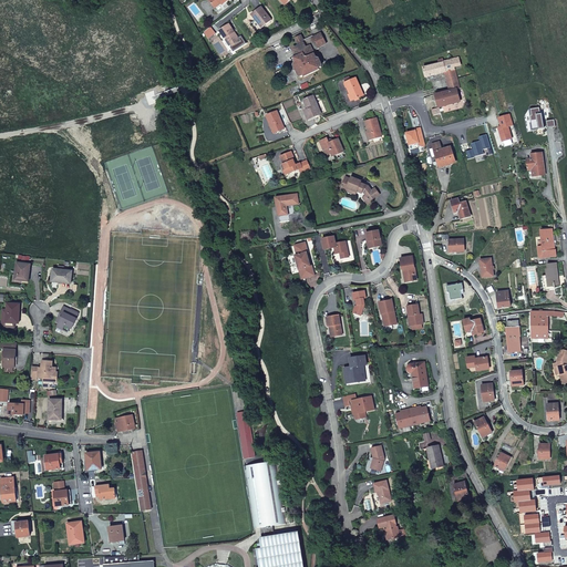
[(209,0),(216,9),(218,8),(222,11),(225,9),(226,10),(229,7),(227,3),(230,0),(209,0)]
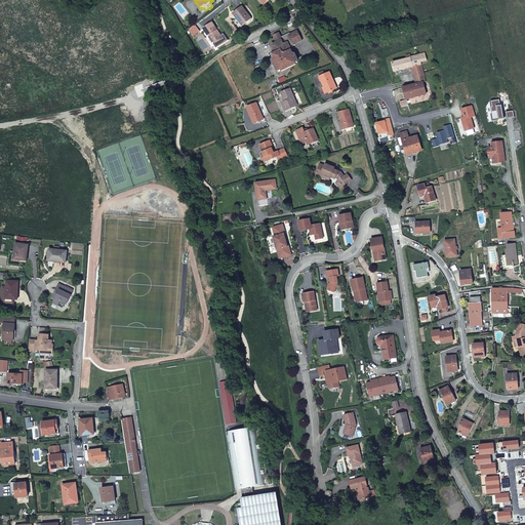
[(243,8),(234,14),(238,19),(234,24),(240,33),(245,29),(244,27),(253,21),(243,8)]
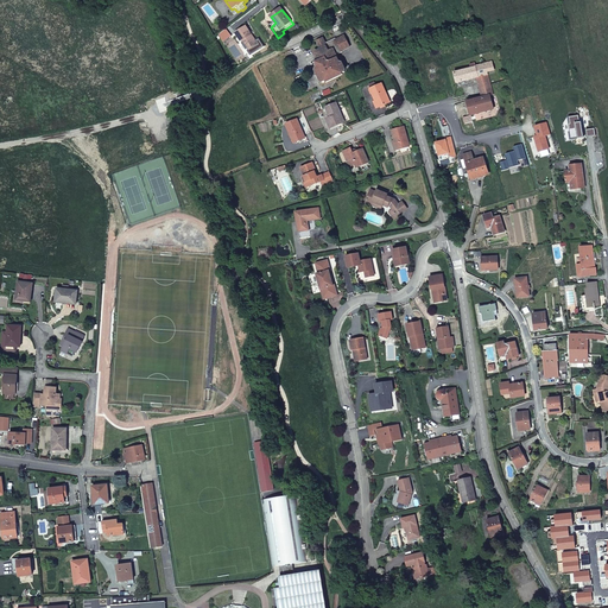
[(238,35),(242,43),(245,42),(251,51),(259,45),(247,27),(238,35)]
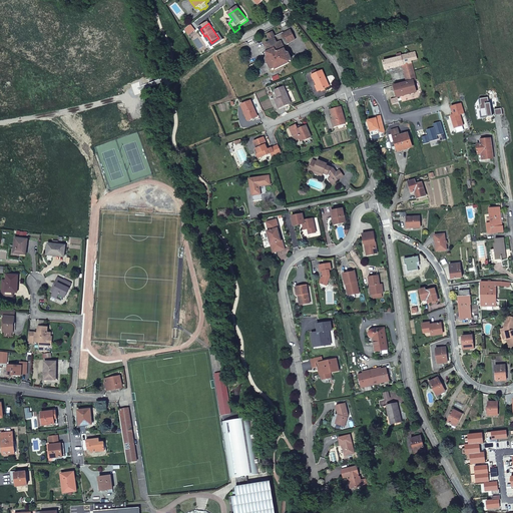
[(271,29),(266,31),(269,38),(275,35),(271,29)]
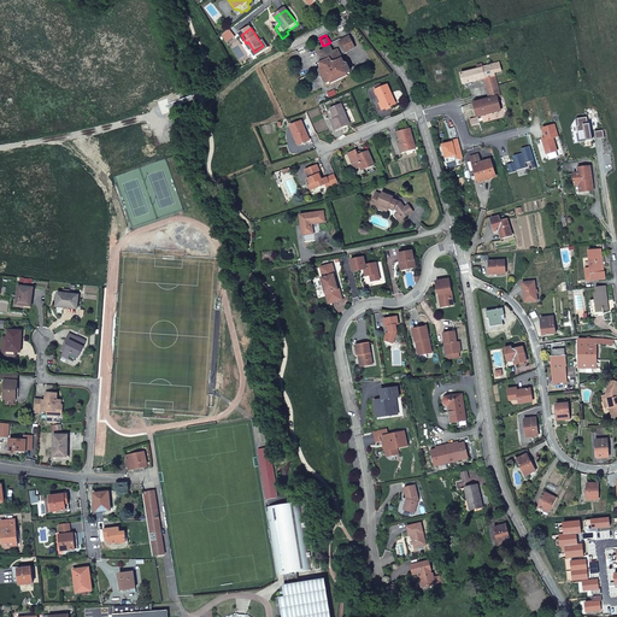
[(347,65),(345,65),(344,65),(341,62),(344,60),(341,58),(348,54),(347,53),(356,50),(351,37),(341,42),(341,40),(330,45),(330,42),(323,46),(327,52),(319,54),(323,64),(322,64),(324,69),(322,70),(321,70),(321,74),(327,86),(329,87),(331,86),(348,78),(348,77),(351,76),(351,74),(347,65)]
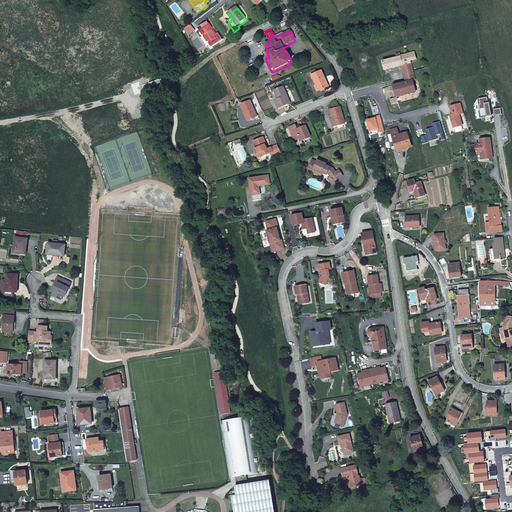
[(406,82),(413,81),(415,80),(411,63),(408,54),(400,56),(400,53),(396,54),(397,58),(383,62),(388,81),(392,80),(389,69),(402,65),(406,82)]
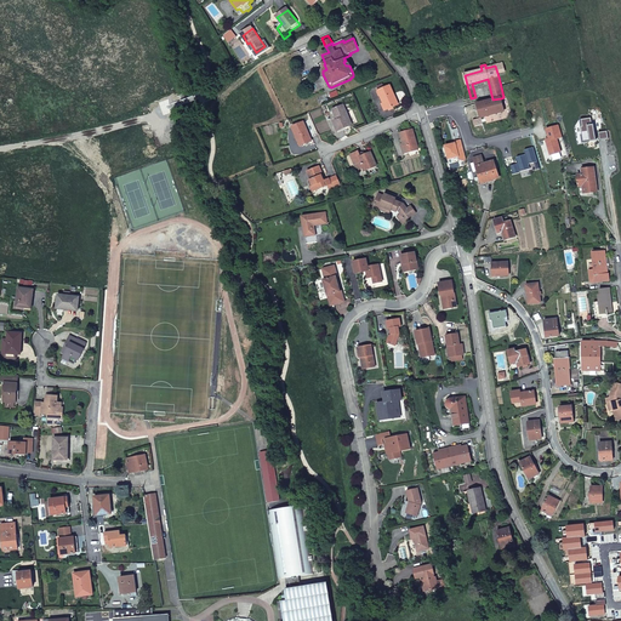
[(379,92),(385,104),(386,104),(388,110),(399,106),(389,86),(385,89),(379,92)]
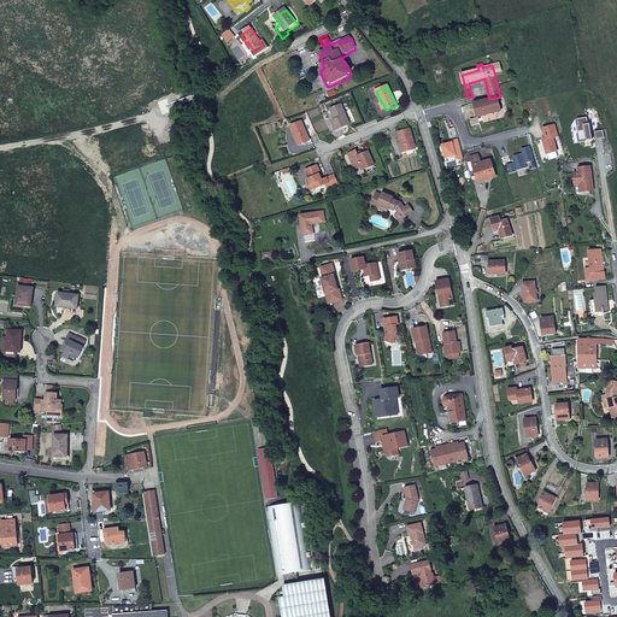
[(475,104),(475,106),(479,118),(498,112),(499,116),(503,116),(498,98),(489,99),(475,104)]
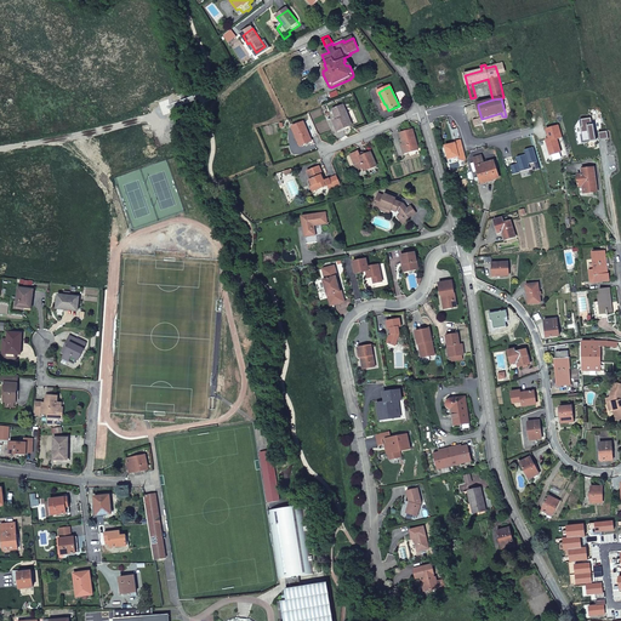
[(337,134),(345,130),(345,127),(352,125),(343,107),(332,113),(337,121),(334,124),(337,134)]
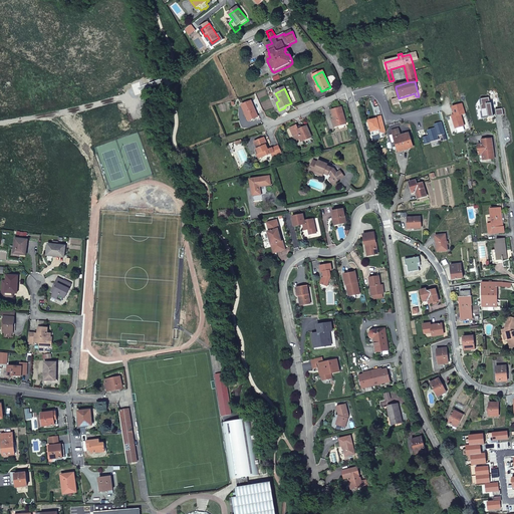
[(489,97),(481,99),(482,104),(481,105),(483,117),(488,116),(489,117),(494,116),(491,103),(490,103),(489,97)]
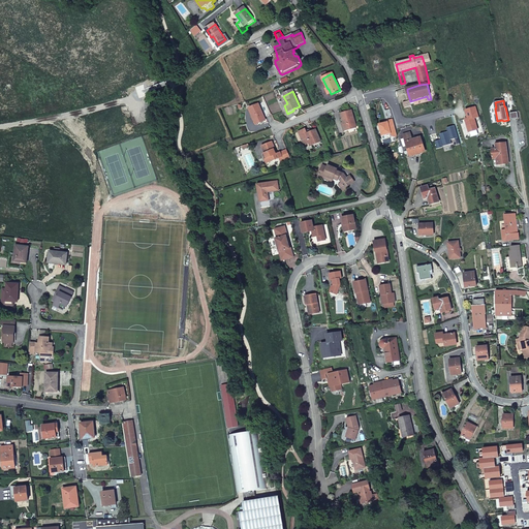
[(256,127),(262,124),(261,123),(266,122),(258,107),(249,112),(256,127)]
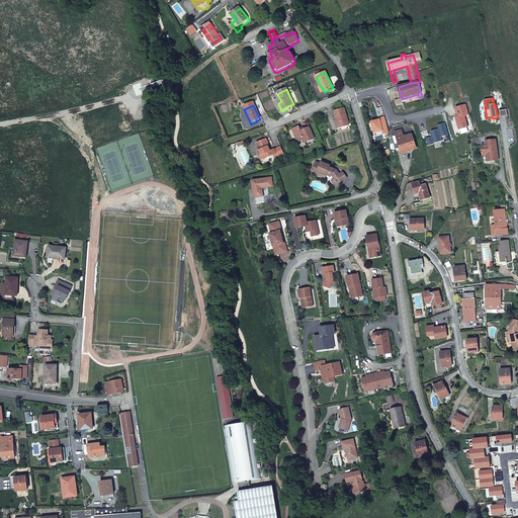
[(469,114),(466,105),(455,108),(458,116),(455,117),(459,130),(467,127),(464,116),(469,114)]
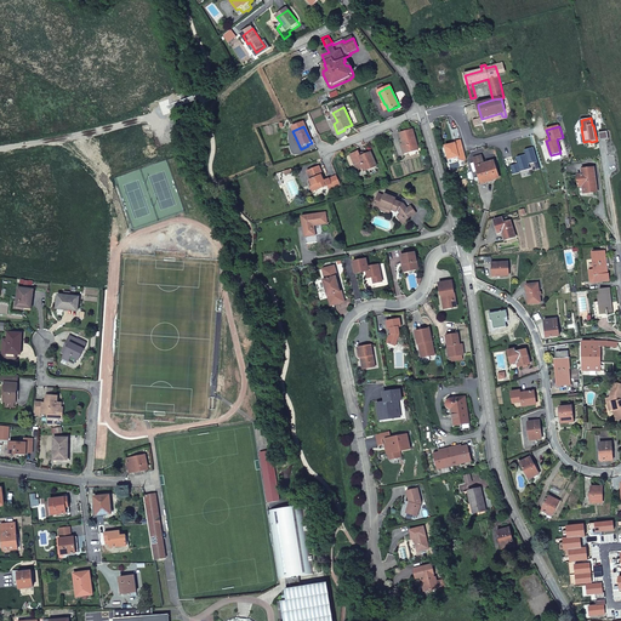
[(404,144),(408,153),(410,157),(420,154),(411,130),(400,134),(403,144),(404,144)]
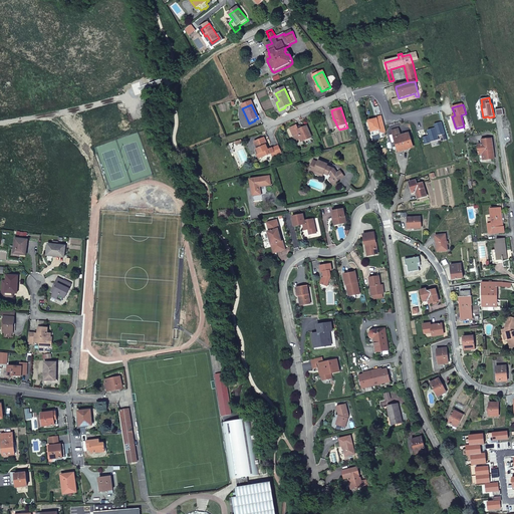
[(377,118),(369,120),(371,132),(380,130),(380,132),(386,134),(387,132),(384,125),(383,125),(383,123),(384,123),(382,115),(377,117),(377,118)]
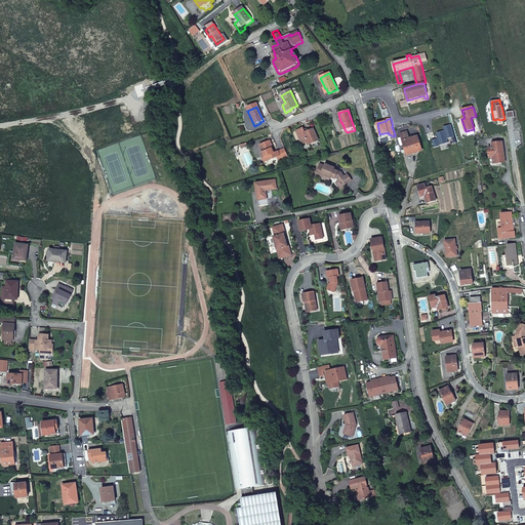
[(454,136),(451,125),(443,127),(445,130),(437,132),(437,134),(438,138),(432,140),(434,148),(440,146),(448,143),(447,138),(454,136)]
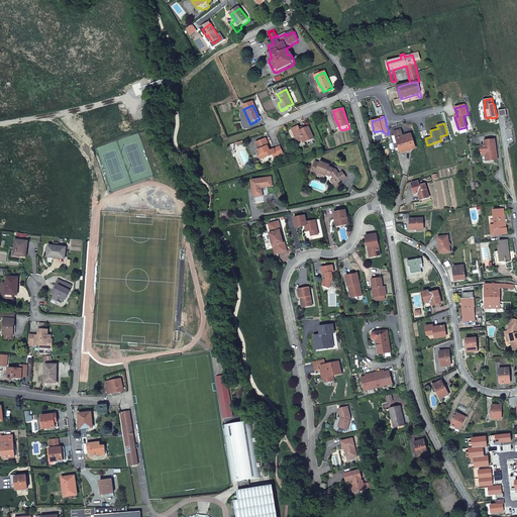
[(298,142),(302,140),(304,139),(305,142),(314,138),(309,127),(300,130),(298,126),(292,129),(298,142)]
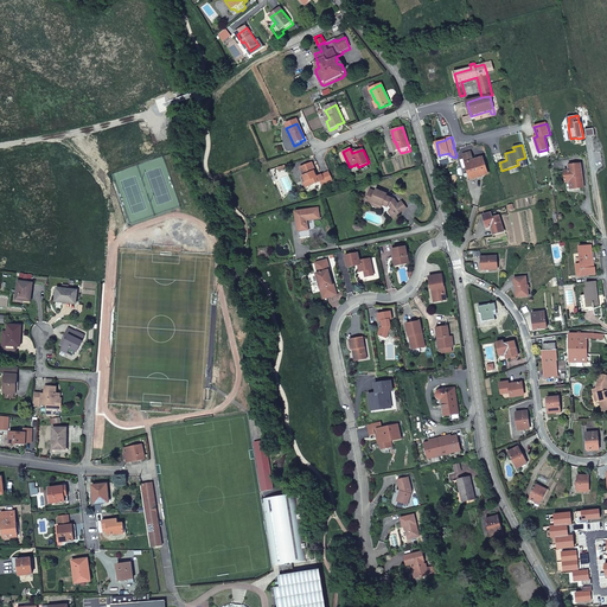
[(485,166),(483,158),(477,160),(475,158),(473,159),(472,152),(464,155),(465,159),(461,160),(464,168),(467,167),(471,179),(487,174),(485,166)]
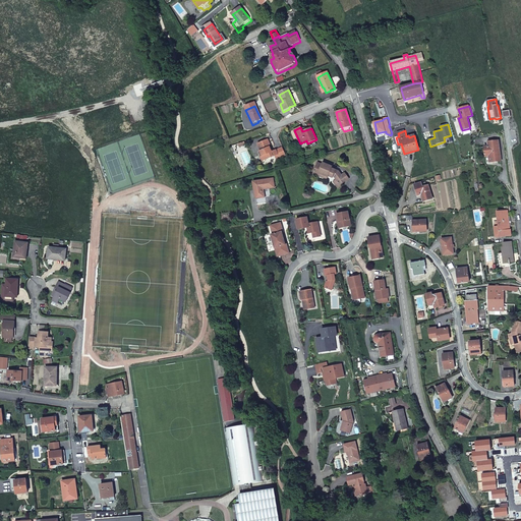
[(286,156),(283,148),(273,152),(272,153),(271,151),(272,150),(268,140),(258,146),(262,153),(259,154),(264,162),(276,157),(279,156),(280,158),(286,156)]
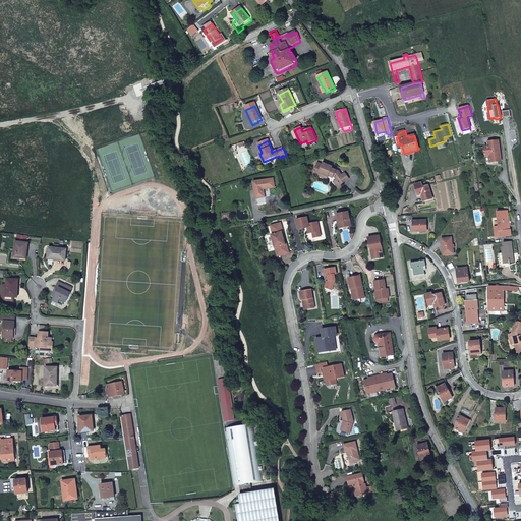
[(484,148),(485,155),(489,154),(490,162),(498,162),(498,161),(501,160),(498,140),(488,142),(488,147),(484,148)]
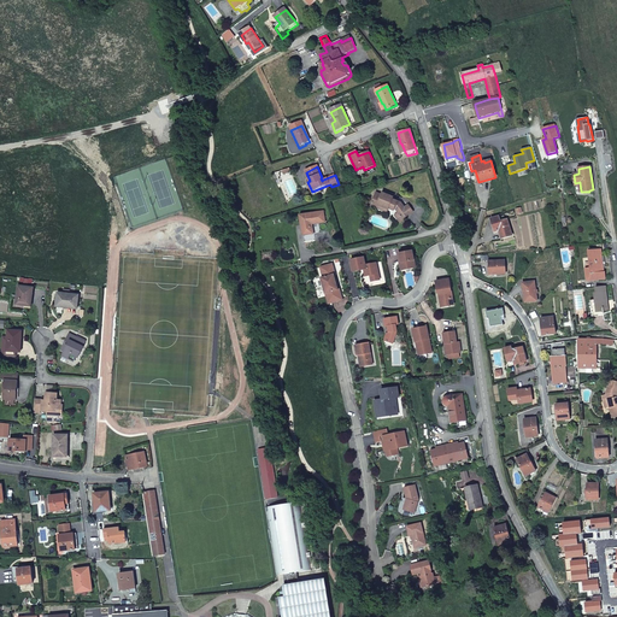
[(397,209),(399,213),(403,211),(405,213),(401,216),(404,219),(413,212),(409,206),(405,209),(401,203),(399,201),(393,200),(394,198),(382,193),(382,195),(376,193),(371,206),(378,210),(380,206),(389,210),(389,209),(391,207),(397,209)]
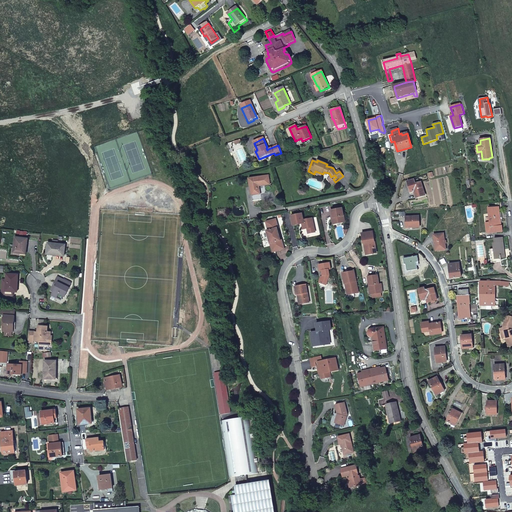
[(252,195),(260,194),(259,186),(270,185),(268,176),(249,179),(252,195)]
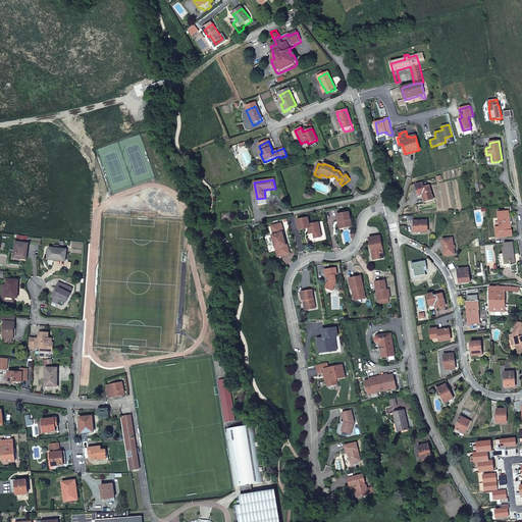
[(423,188),(422,184),(415,186),(418,196),(422,195),(425,202),(433,200),(429,186),(423,188)]
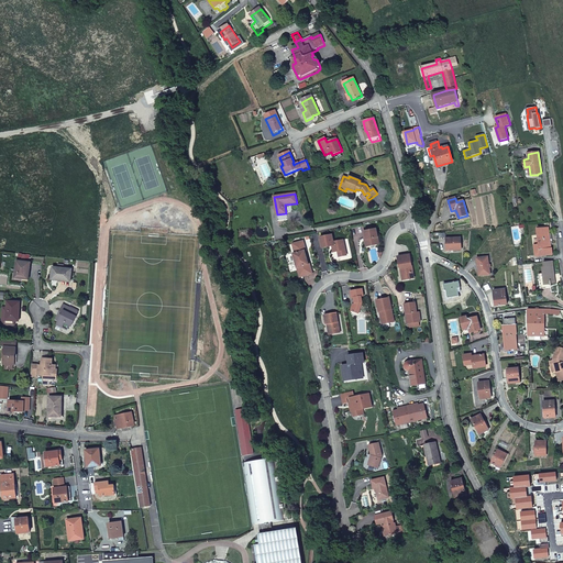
[(363,232),(364,239),(366,238),(366,240),(367,240),(368,246),(379,244),(375,225),(367,228),(367,231),(363,232)]
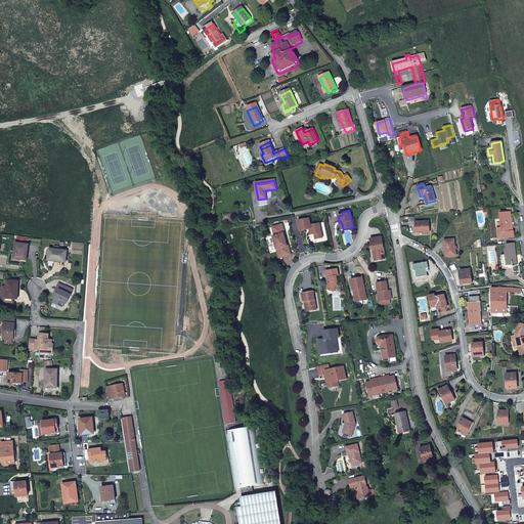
[(500,213),(501,222),(512,221),(511,212),(500,213)]
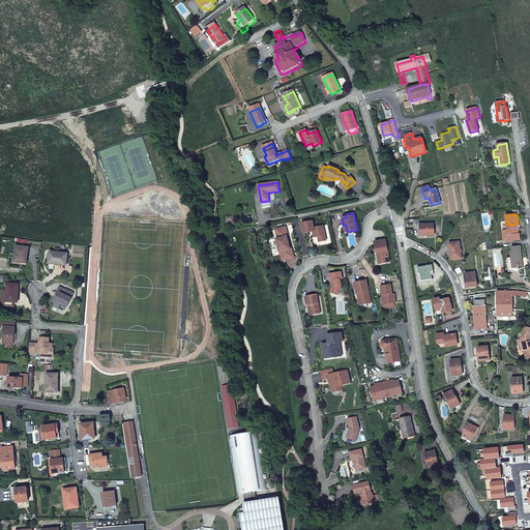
[(323,226),(314,228),(313,221),(301,224),(303,234),(313,232),(314,237),(318,237),(319,242),(326,240),(323,226)]
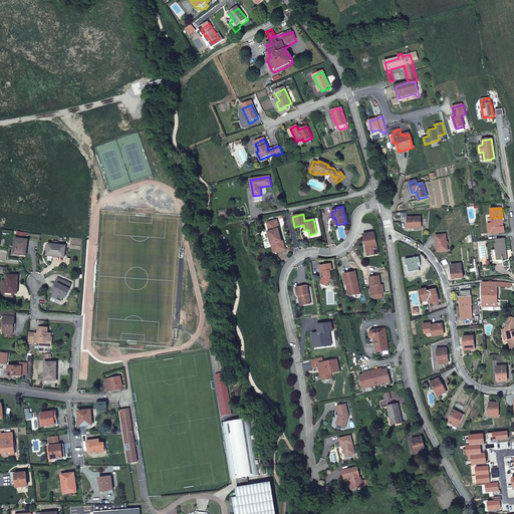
[(502,217),(492,218),(493,224),(488,224),(489,233),(495,233),(495,234),(500,233),(499,232),(505,232),(504,226),(503,226),(502,217)]
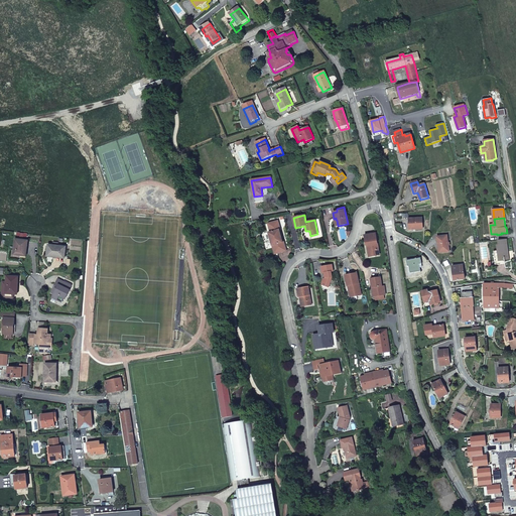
[(422,219),(409,219),(409,230),(423,229),(422,219)]
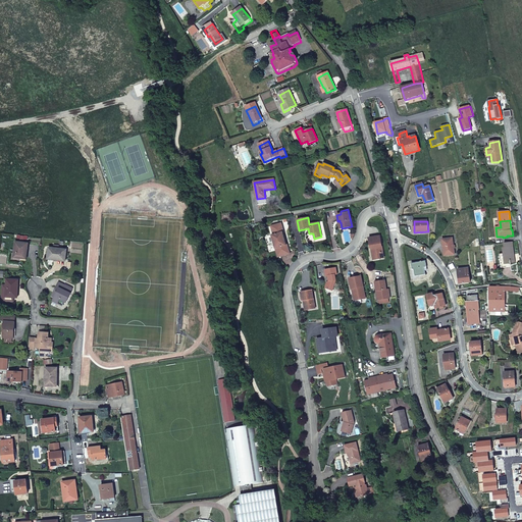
[(271,236),(275,249),(278,248),(280,256),(285,255),(284,254),(289,253),(286,245),(285,245),(284,243),(281,232),(283,232),(280,223),(271,226),(273,235),(271,236)]
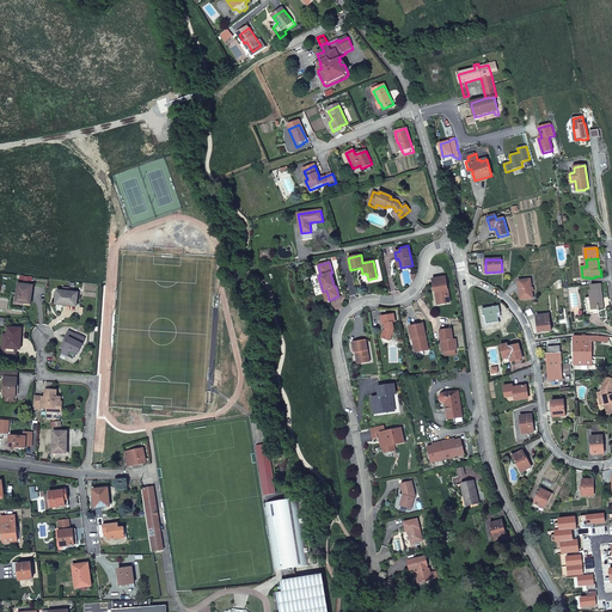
[(441,300),(442,305),(448,304),(447,295),(448,295),(446,277),(432,280),(434,292),(436,292),(438,294),(435,294),(436,300),(441,300)]
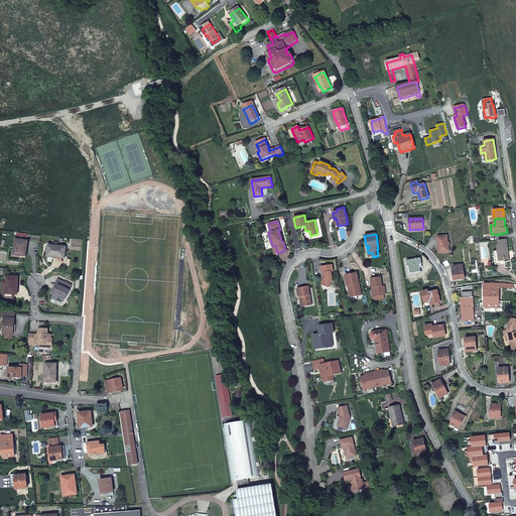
[(437,237),(438,244),(439,244),(440,253),(449,252),(447,236),(437,237)]
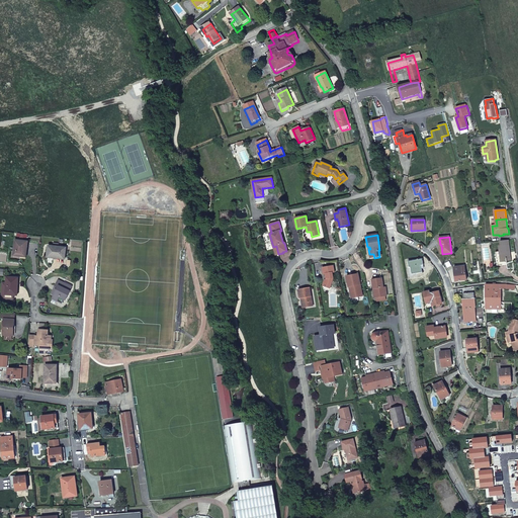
[(27,248),(27,242),(15,240),(13,256),(24,257),(25,247),(27,248)]
